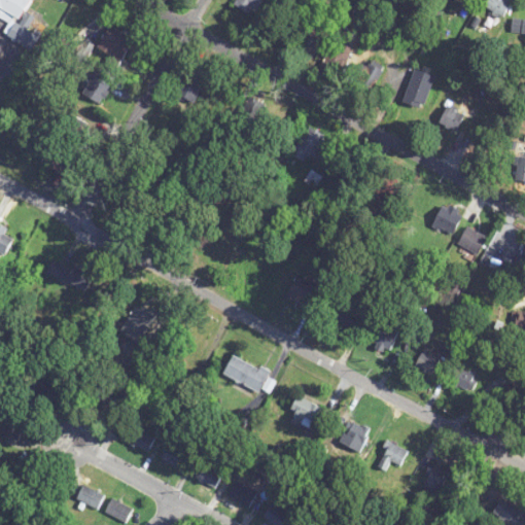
[(0,8),(20,19),(28,0),(0,0),(0,8)]
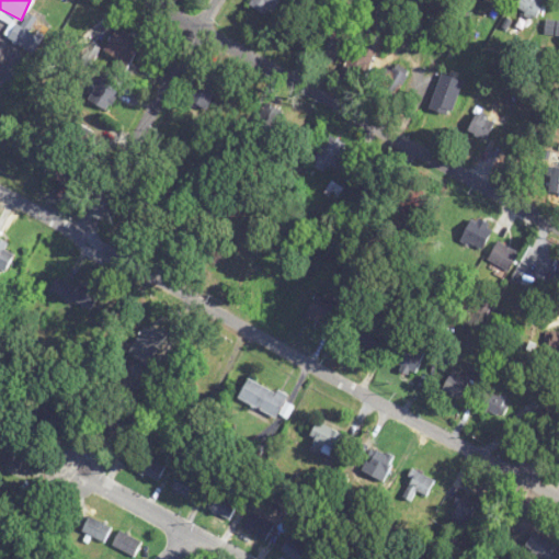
[(269,16),(277,0),(249,0),(247,4),(269,16)]
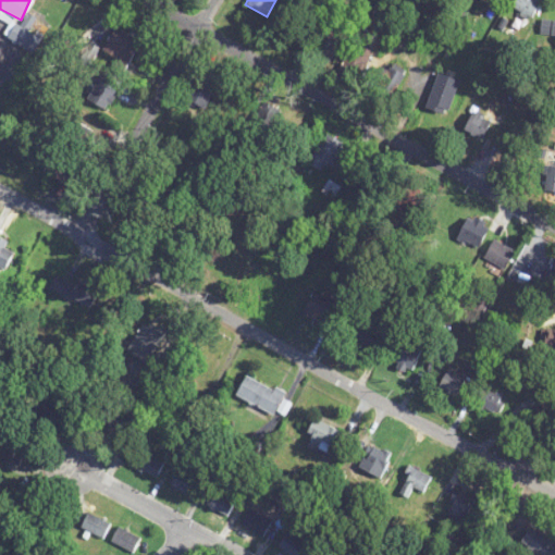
[(523,17),(539,4),(533,0),(509,0),(523,17)]
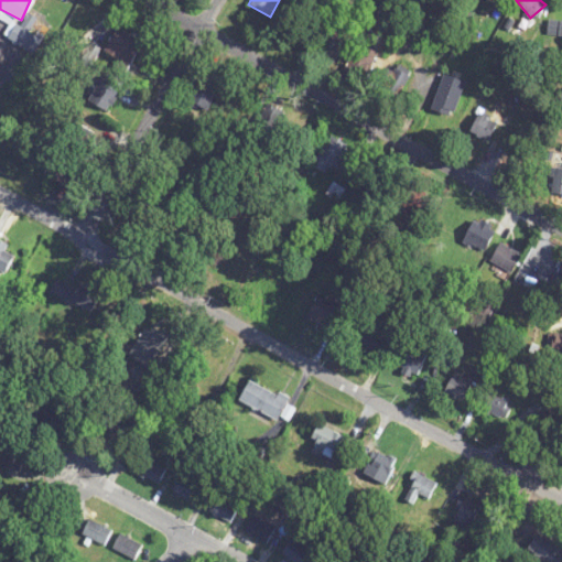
[(561,20),(547,19),(546,36),(561,38),(561,20)]
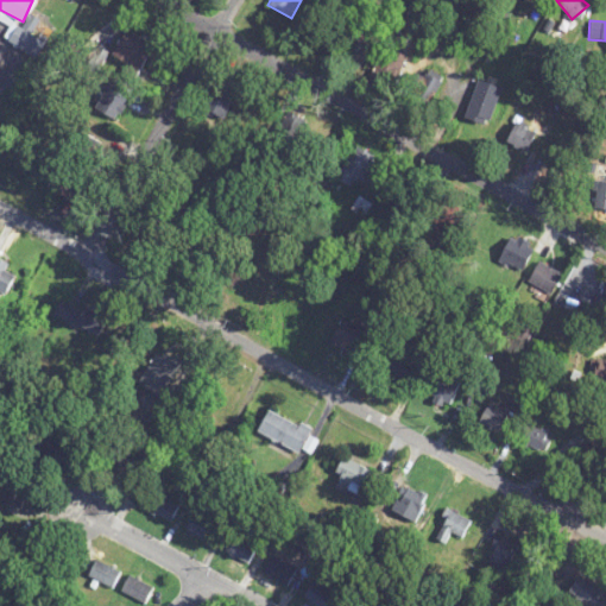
[(38,43),(18,26),(7,38),(27,55),(38,43)]
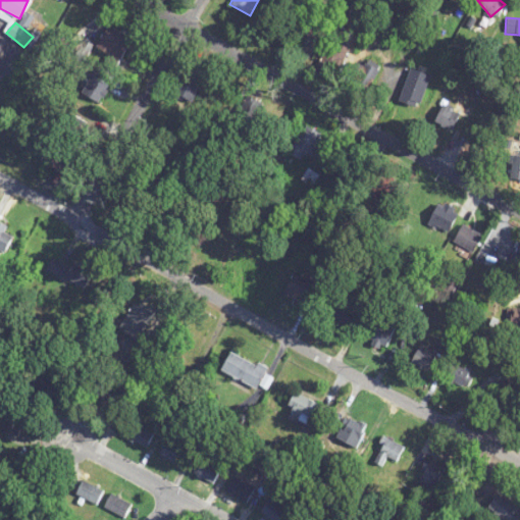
[(318,32),(303,24),(291,48),(307,56),(318,32)]
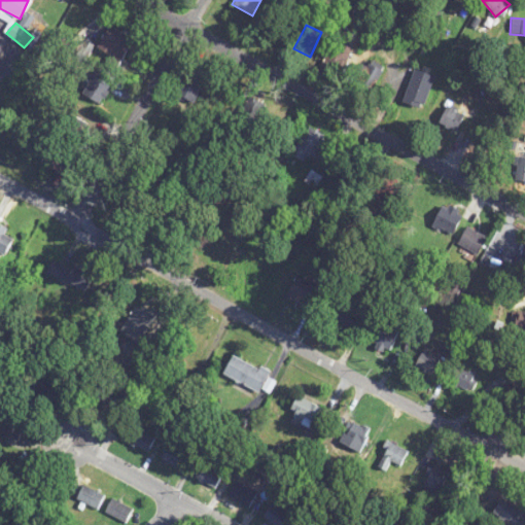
[(97,47),(125,62),(135,41),(108,26),(97,47)]
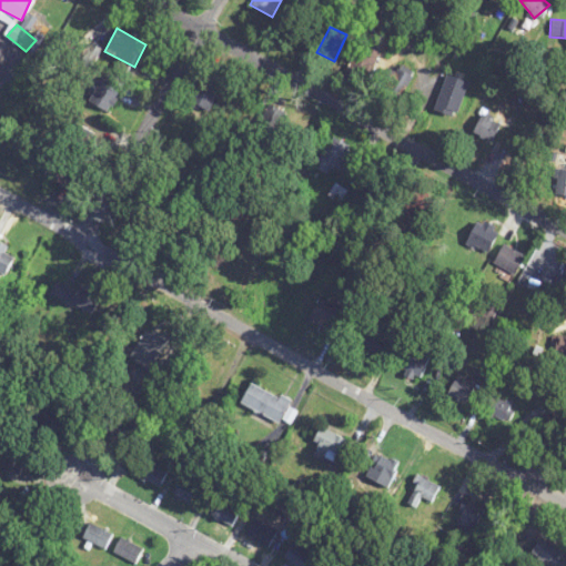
[(185,102),(208,113),(225,78),(203,67),(185,102)]
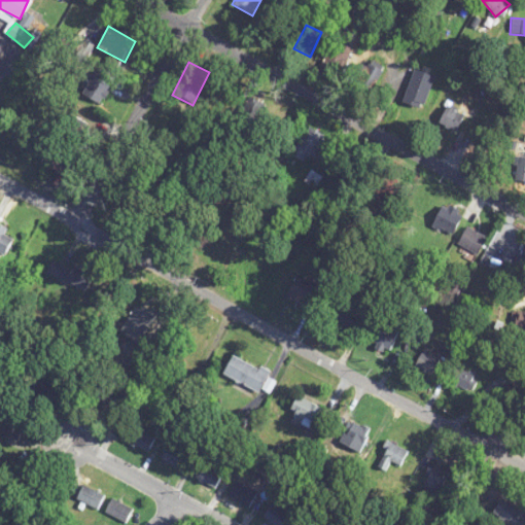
[(401,101),(421,107),(432,74),(413,68),(401,101)]
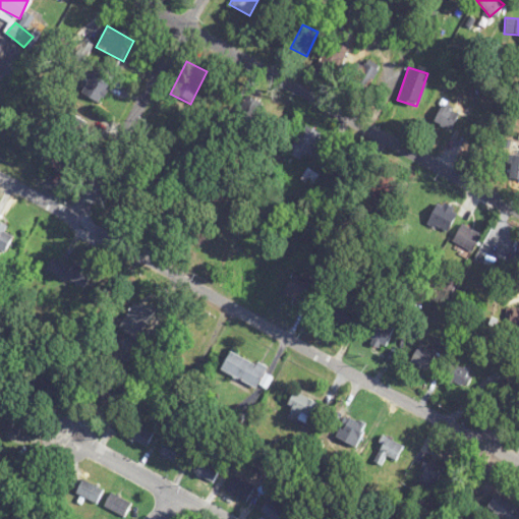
[(107,83),(90,74),(80,92),(98,101),(107,83)]
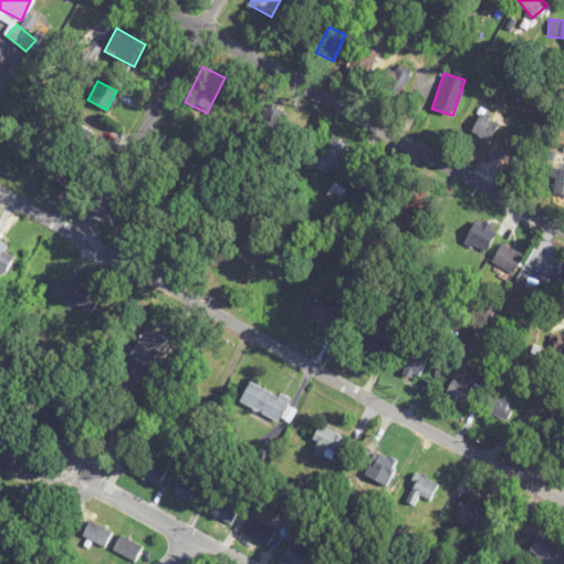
[(491,138),(497,118),(478,113),(471,134),(491,138)]
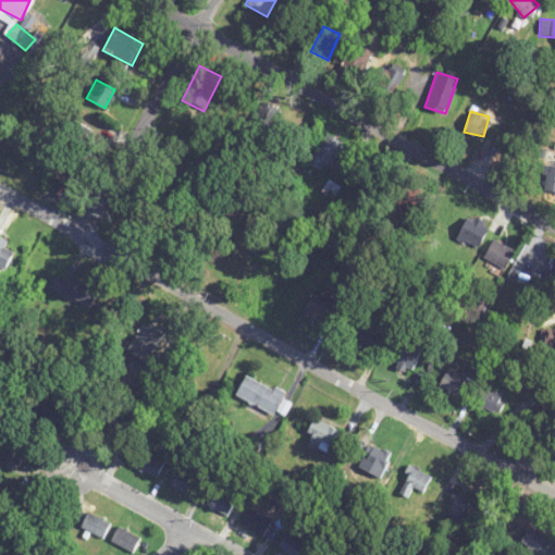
[(341,142),(321,133),(309,162),(328,171),(341,142)]
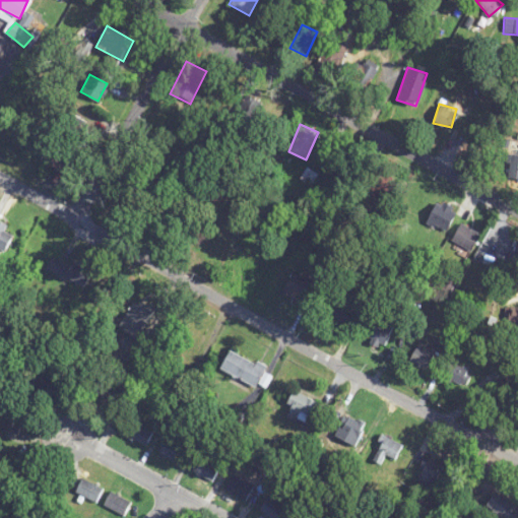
[(505,179),(517,179),(517,154),(505,154),(505,179)]
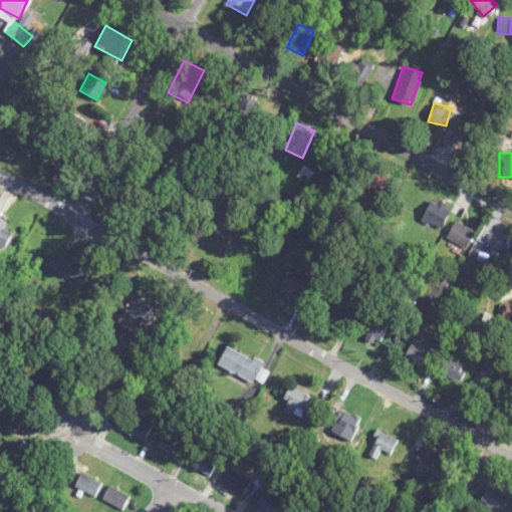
[(440,229),(451,208),(432,198),(421,219),(440,229)]
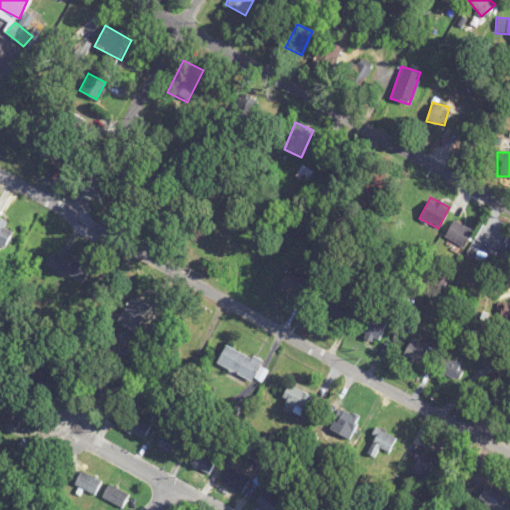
[(443,237),(463,247),(472,229),(452,220),(443,237)]
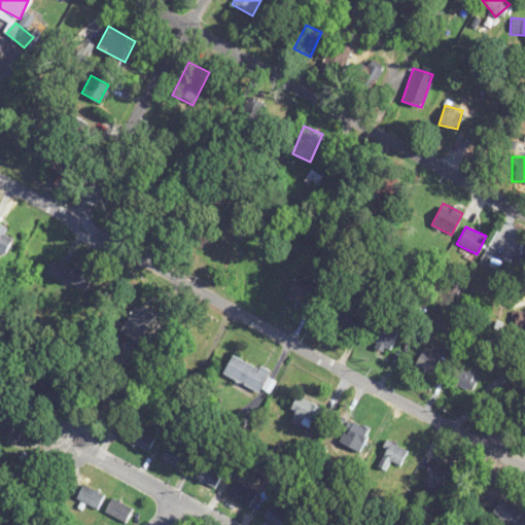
[(314,283),(294,274),(284,296),(304,306),(314,283)]
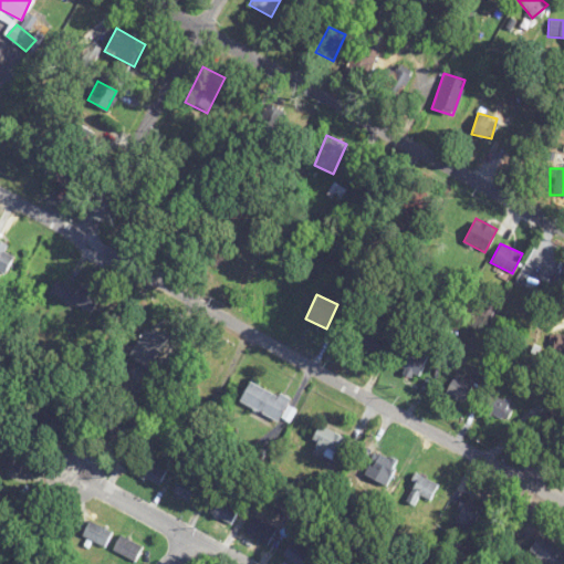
[(126,355),(144,367),(164,340),(146,326),(126,355)]
